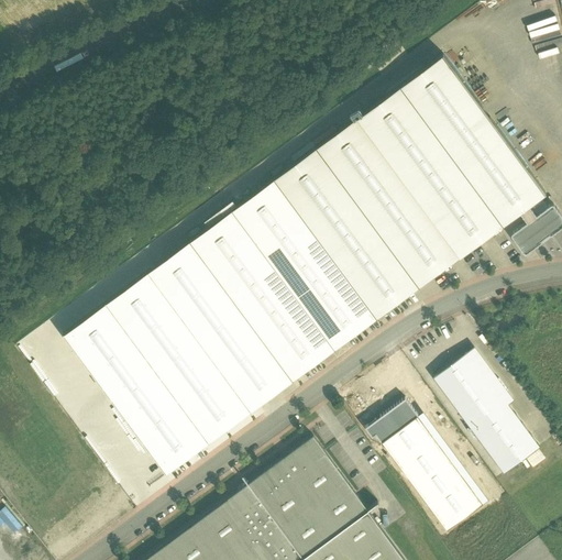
[(557,10),(544,12),(547,20),(559,17),(557,10)]
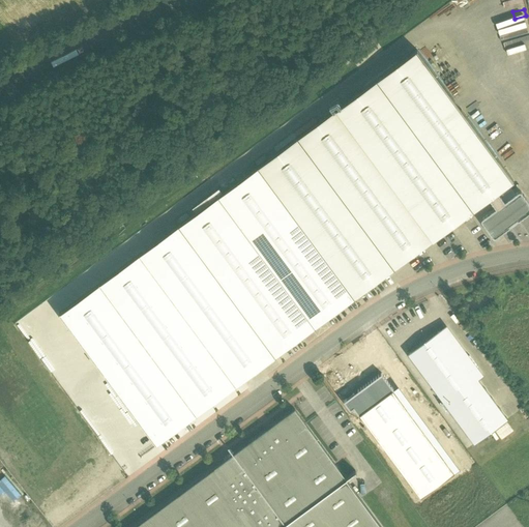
[(515,183),(417,53),(179,229),(275,359),(489,202),(498,195),(515,183)]
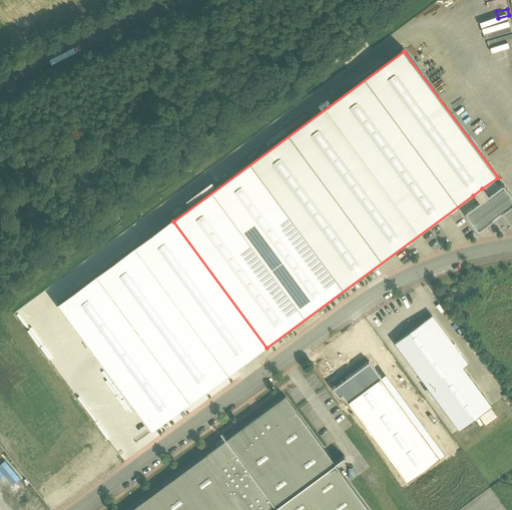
[(342,84),(367,68),(364,62),(338,78),(342,84)]
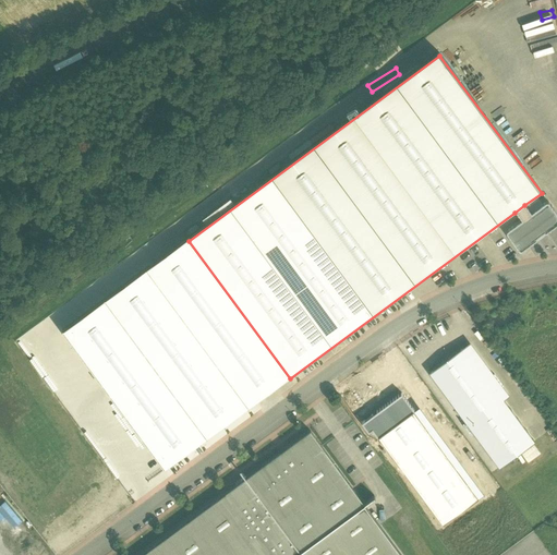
[(524,205),(515,213),(522,224),(508,234),(507,237),(520,254),(522,254),(556,228),(556,215),(549,205),(547,205),(532,216),(524,205)]
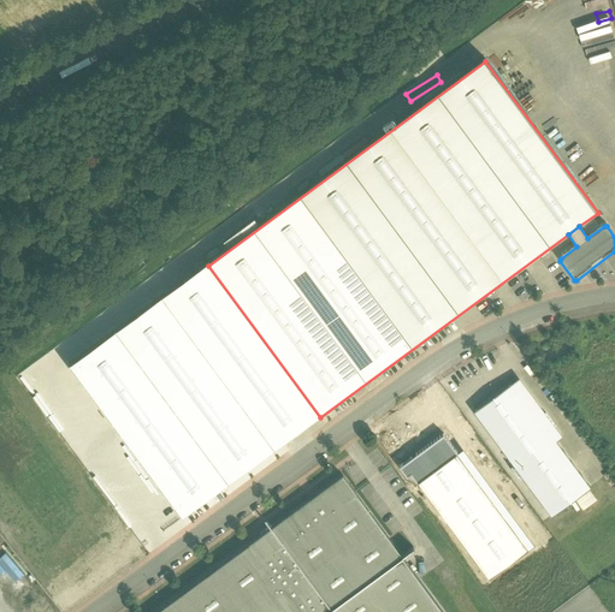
[(314,416),(279,369),(268,378),(303,425),(314,416)]
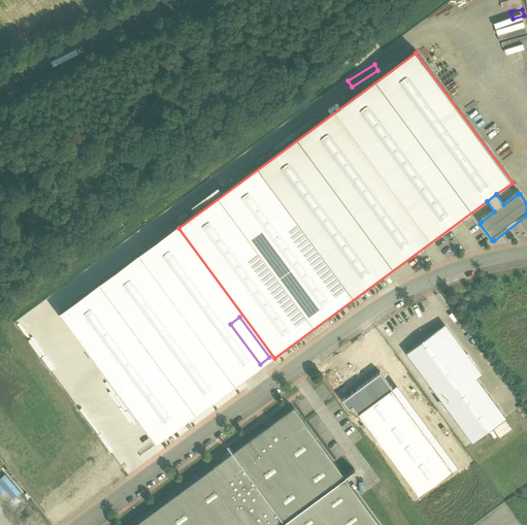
[(482,378),(446,328),(407,356),(473,446),(506,421),(478,381),(482,378)]
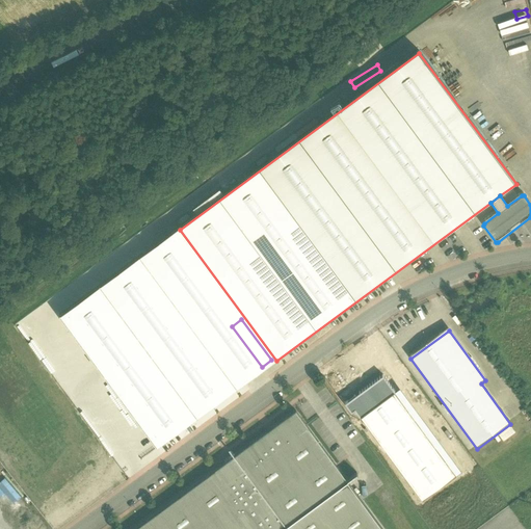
[(297,414),(216,473),(139,528),(381,528),(308,429),(309,429),(297,414)]
